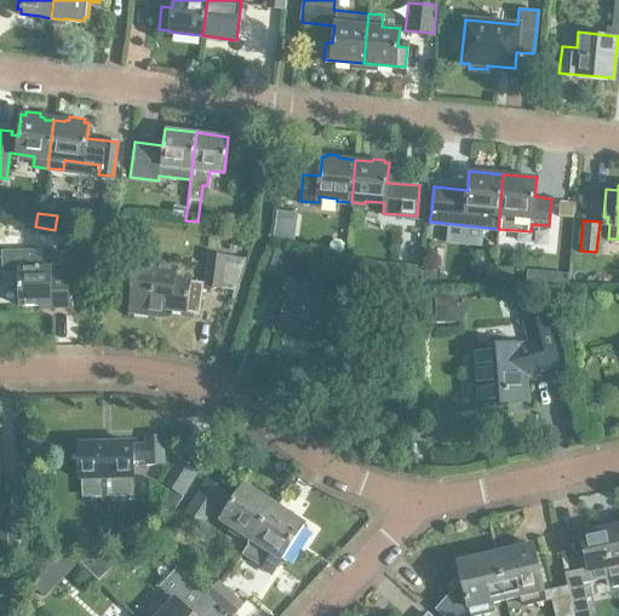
[(267,271),(282,276),(291,251),(275,246),(267,271)]
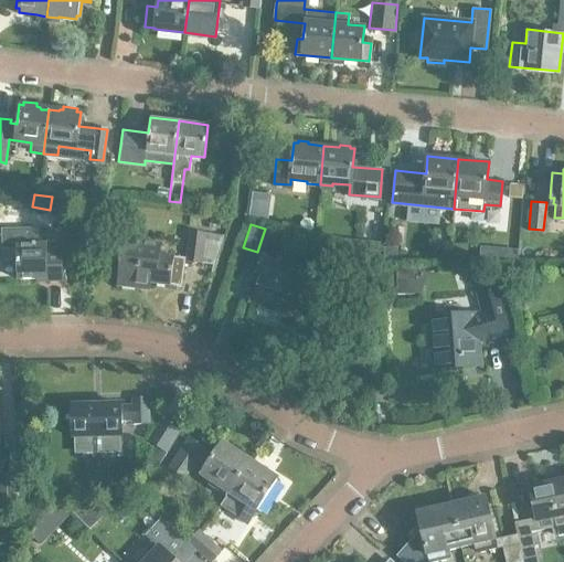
[(1,228),(2,245),(17,245),(17,258),(13,258),(14,274),(18,274),(18,277),(43,276),(43,278),(62,278),(61,247),(45,247),(44,226),(1,228)]
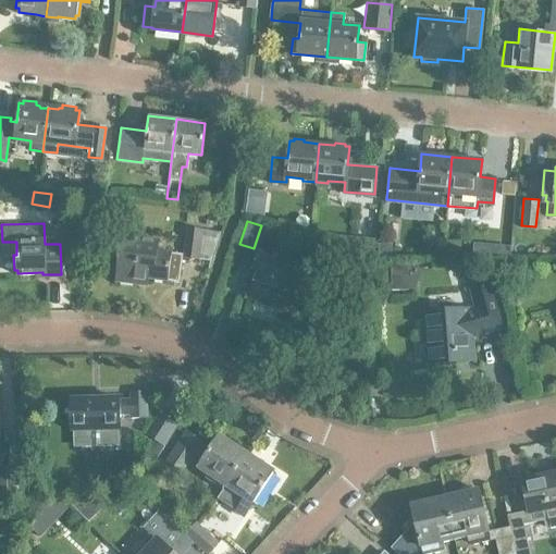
[(187,226),(183,255),(198,257),(201,229),(187,226)]
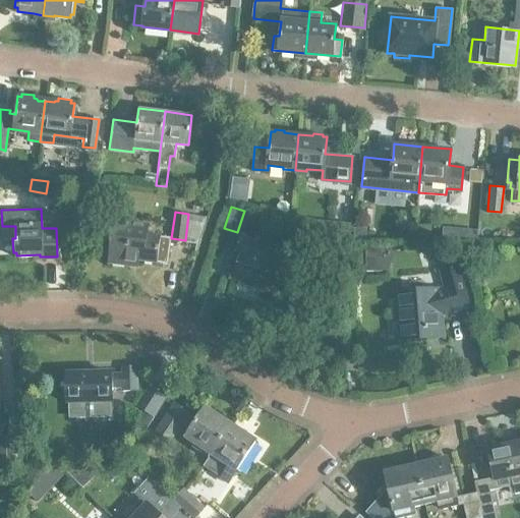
[(112,229),(108,261),(126,263),(127,259),(137,260),(137,257),(156,261),(158,247),(168,248),(170,237),(149,234),(151,220),(114,215),(112,229)]
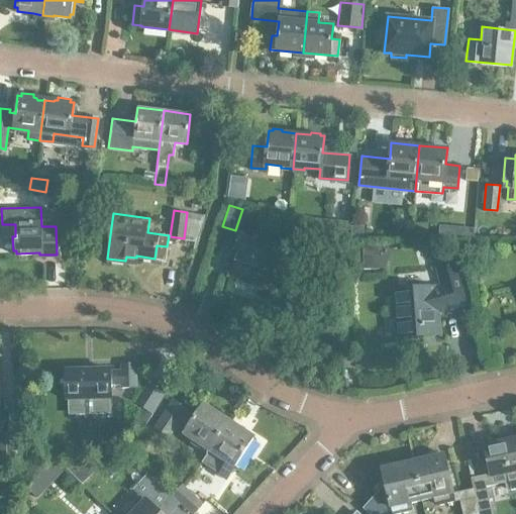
[(350,223),(349,234),(362,235),(363,224),(350,223)]
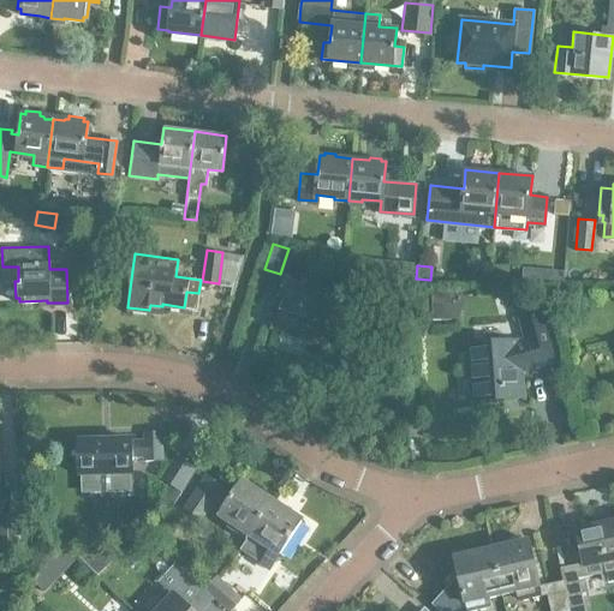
[(286,275),(280,294),(285,297),(275,327),(326,345),(334,319),(322,315),(331,291),(286,275)]
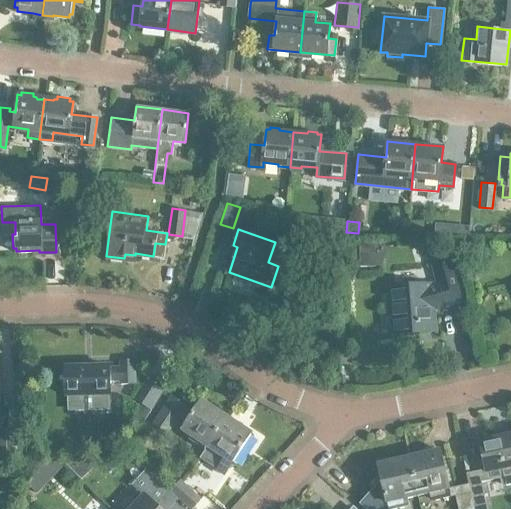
[(395,332),(395,333),(435,329),(433,307),(462,298),(450,258),(431,264),(436,281),(431,282),(430,282),(391,285),(393,310),(395,309),(397,332),(395,332)]
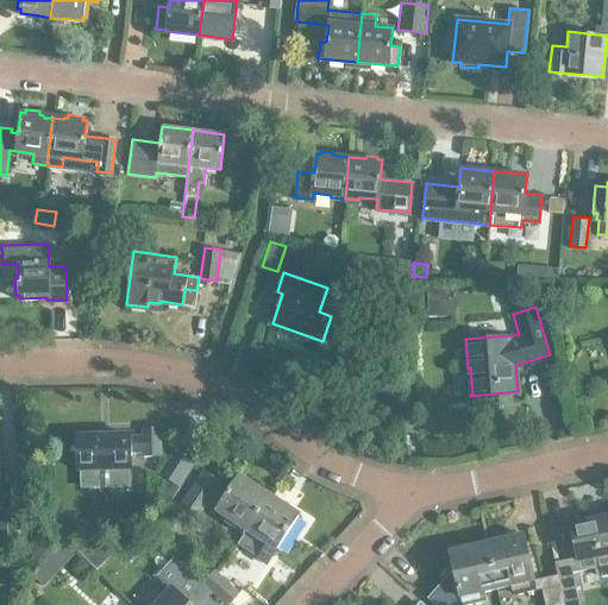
[(142,448),(142,453),(160,453),(160,424),(142,426),(142,433),(130,433),(130,432),(76,433),(77,466),(80,466),(81,483),(127,481),(127,465),(131,465),(130,448),(142,448)]
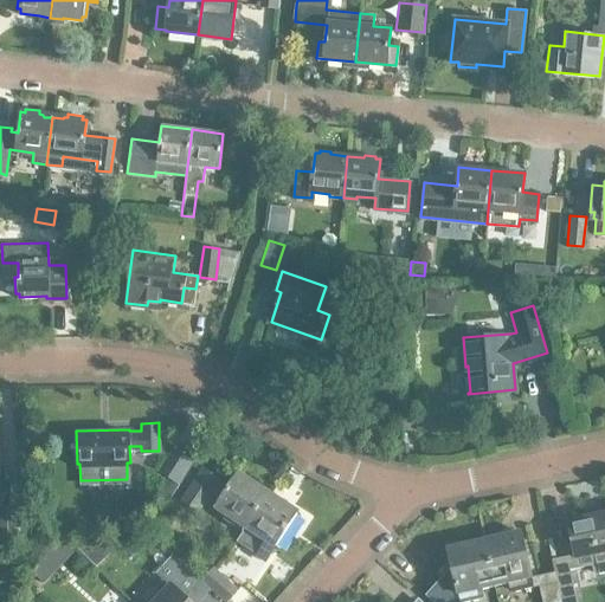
[(172,446),(158,468),(165,473),(154,489),(167,498),(192,459),(172,446)]
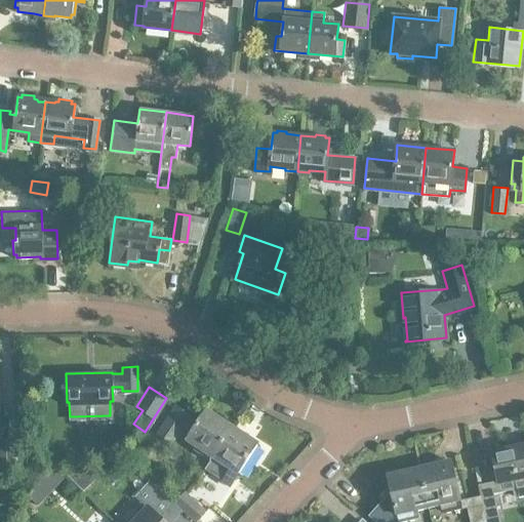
[(232,427),(206,409),(197,423),(188,415),(189,413),(175,405),(157,434),(170,442),(176,432),(196,444),(193,448),(210,459),(212,455),(232,427)]
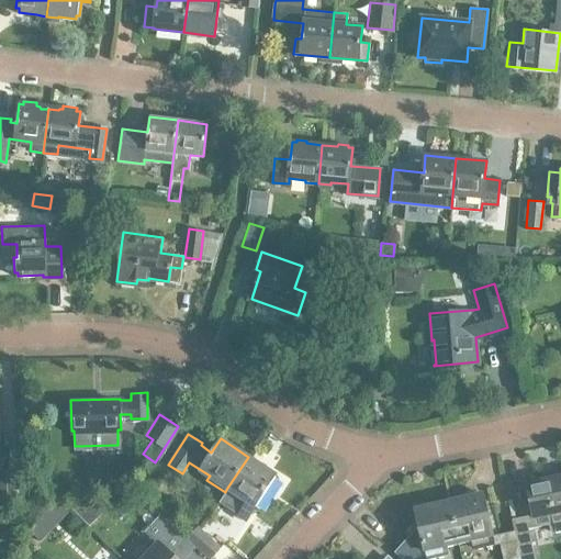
[(227,488),(238,495),(231,509),(246,518),(275,474),(248,457),(227,488)]
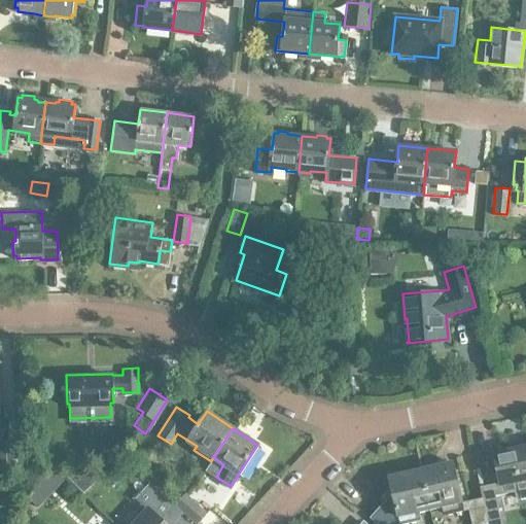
[(499,482),(492,483),(495,494),(518,489),(520,498),(525,496),(525,448),(525,446),(493,452),(499,482)]
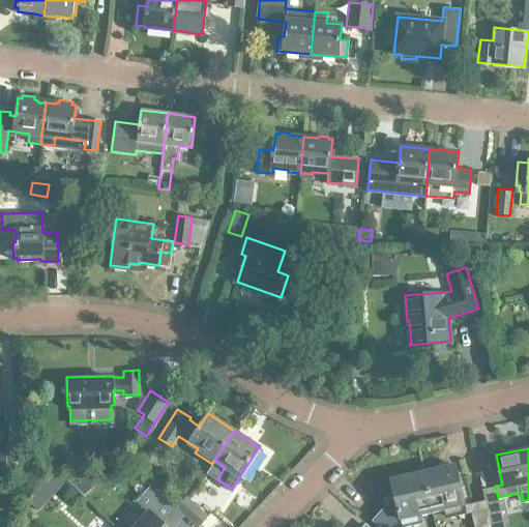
[(466,513),(456,464),(423,471),(433,511),(448,508),(450,516),(466,513)]
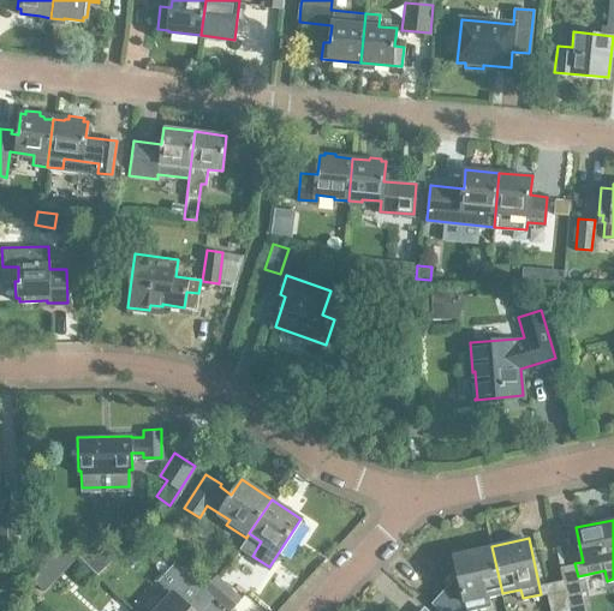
[(484,607),(483,598),(502,593),(492,546),(453,555),(459,582),(449,594),(443,588),(431,603),(440,610),(465,610),(466,610),(484,607)]
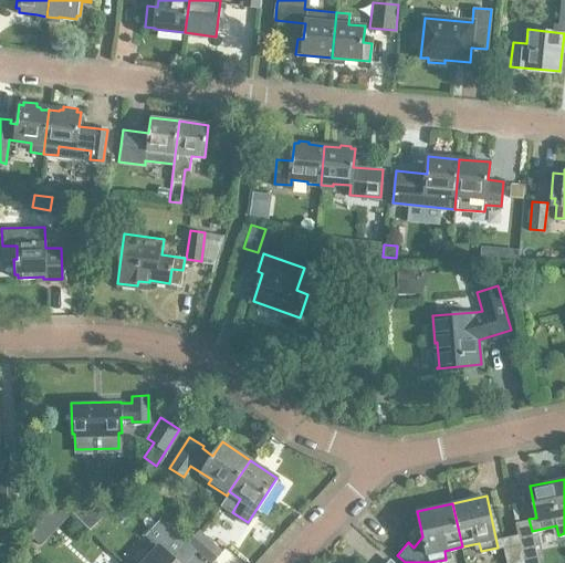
[(55,512),(40,512),(40,527),(48,527),(55,520),(55,512)]
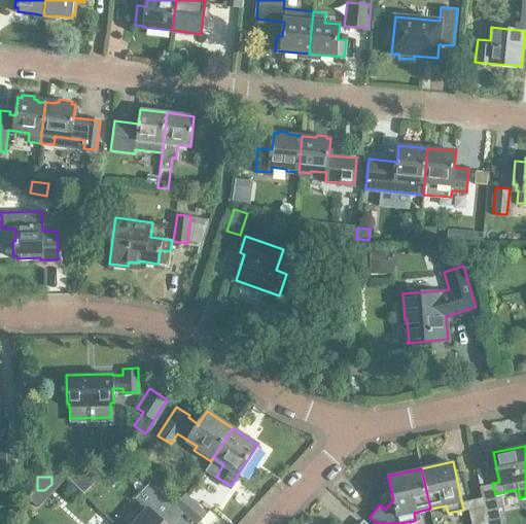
[(168,523),(180,511),(149,482),(135,497),(147,508),(132,523),(168,523)]
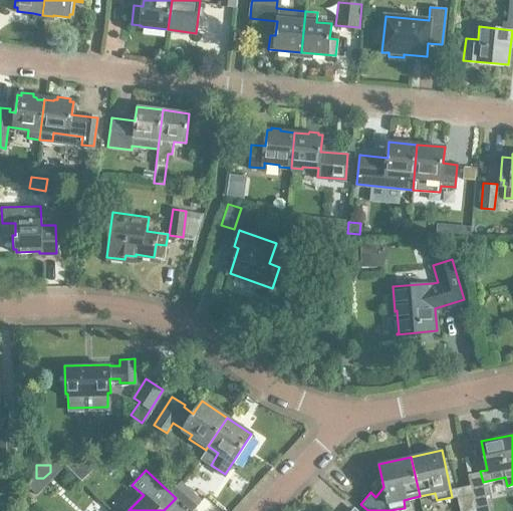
[(468,474),(470,485),(475,507),(487,504),(483,482),(480,471),(468,474)]
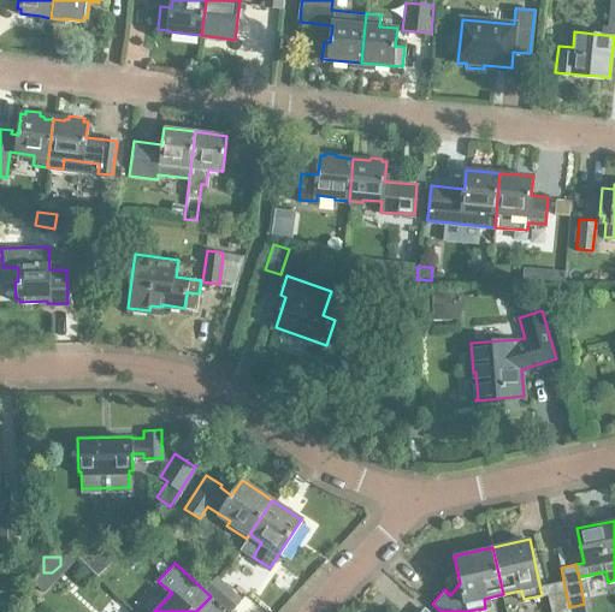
[(230,610),(241,598),(216,576),(205,588),(230,610)]
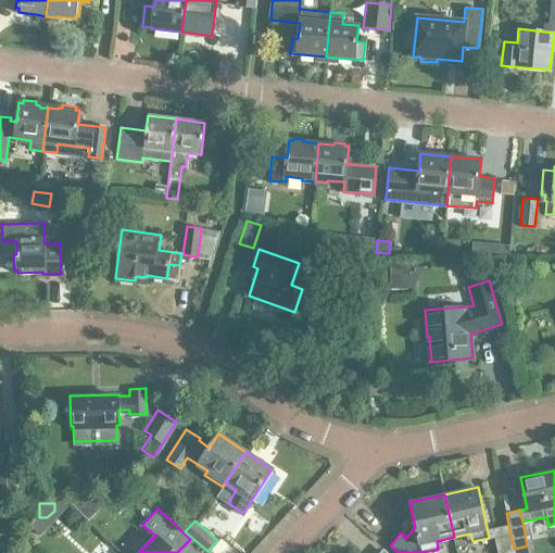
[(496,552),(512,552),(515,552),(514,549),(508,525),(492,528),(496,552)]
